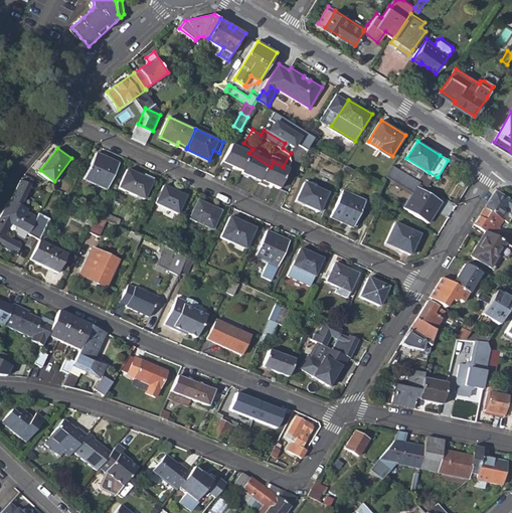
[(109,188),(121,162),(98,151),(86,177),(109,188)]
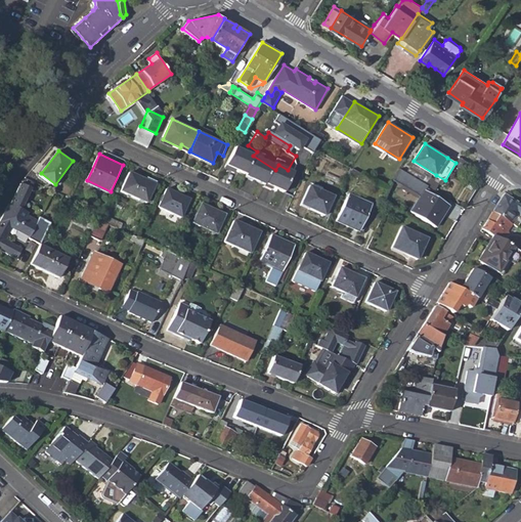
[(360,178),(363,172),(354,167),(351,173),(360,178)]
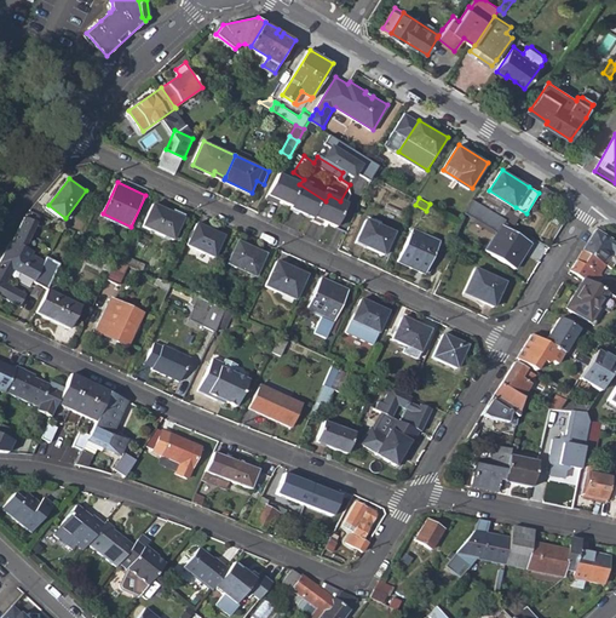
[(557,201),(559,211),(568,209),(566,204),(566,200),(557,201)]
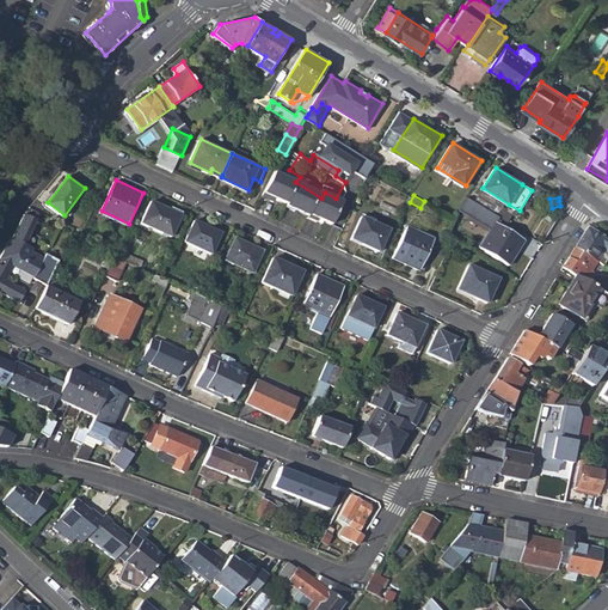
[(183,214),(171,208),(153,200),(143,221),(173,236),(179,223),(182,217),(183,214)]
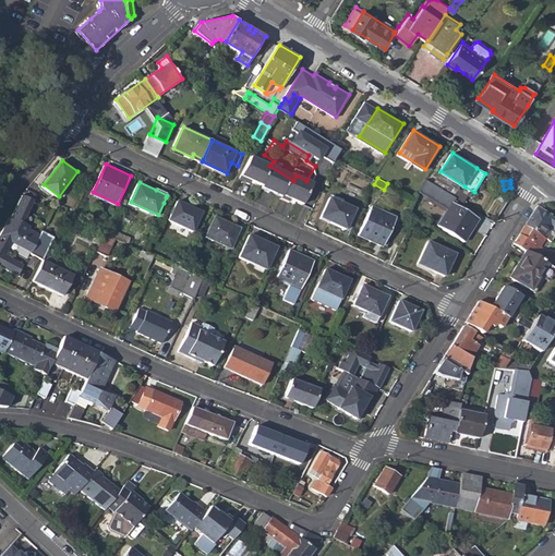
[(35,200),(24,194),(13,216),(12,215),(0,237),(0,263),(20,274),(26,263),(8,253),(15,239),(22,242),(21,243),(33,250),(33,251),(45,257),(56,234),(45,229),(40,237),(28,230),(33,224),(25,221),(35,200)]
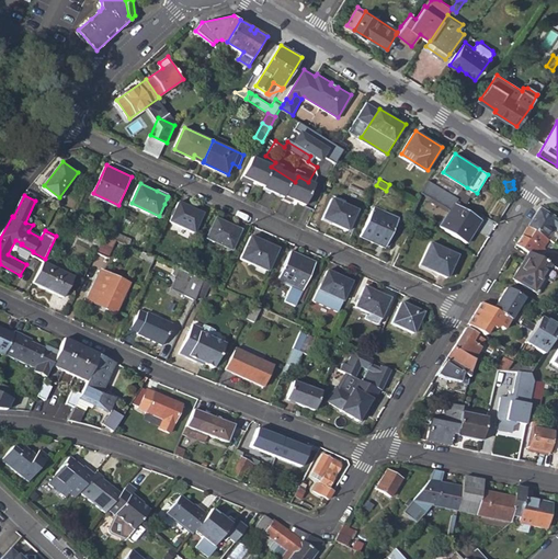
[(346,203),(334,197),(333,197),(325,216),(334,220),(333,221),(350,229),(359,208),(346,203)]
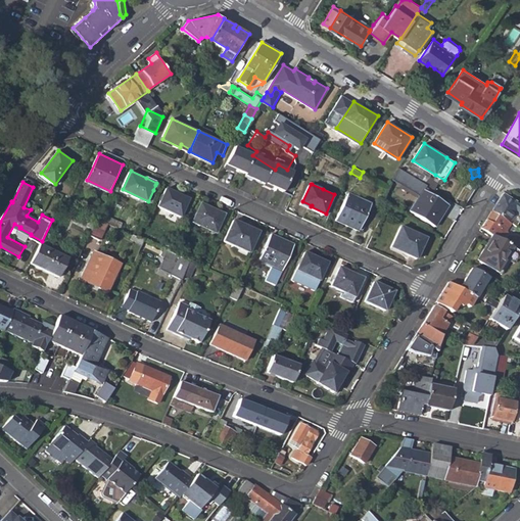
[(183,216),(191,198),(168,187),(159,205),(183,216)]
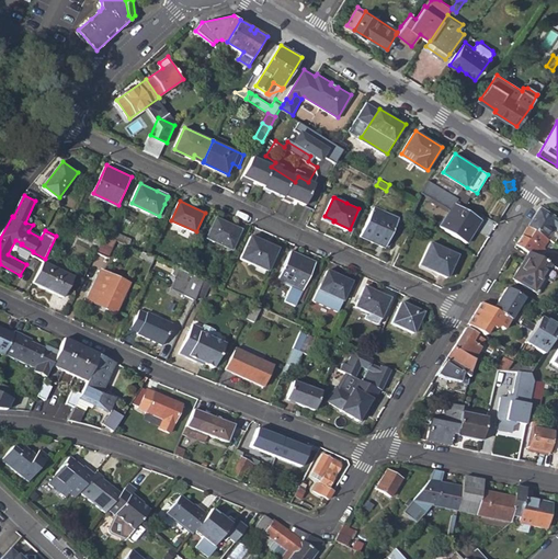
[(468,242),(482,218),(456,202),(442,226),(468,242)]
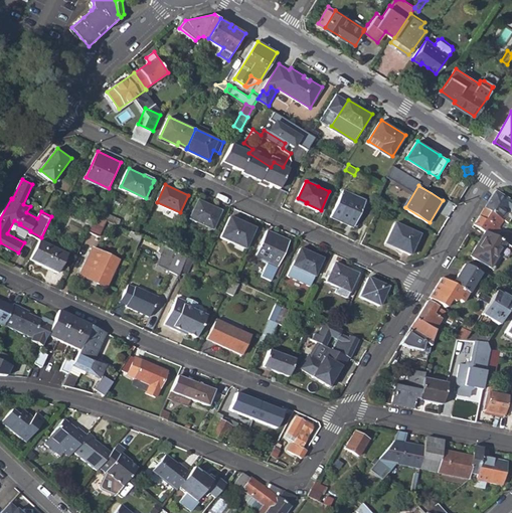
[(487,206),(503,217),(510,206),(511,207),(511,196),(506,193),(498,188),(487,206)]
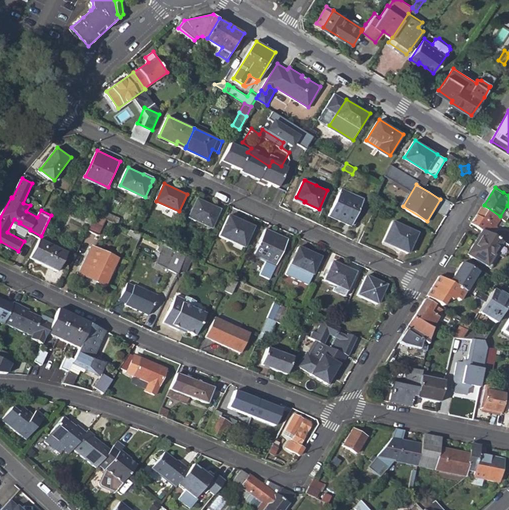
[(363,196),(362,198),(342,188),(330,214),(353,225),(365,198),(363,196)]
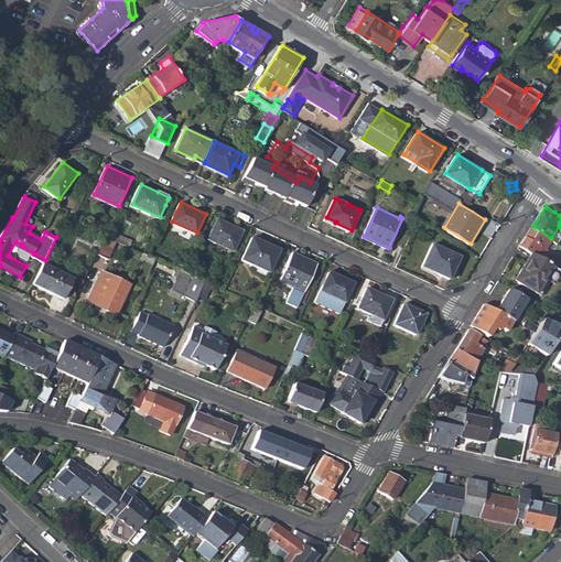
[(234,225),(218,218),(209,238),(234,250),(243,231),(234,227),(234,225)]
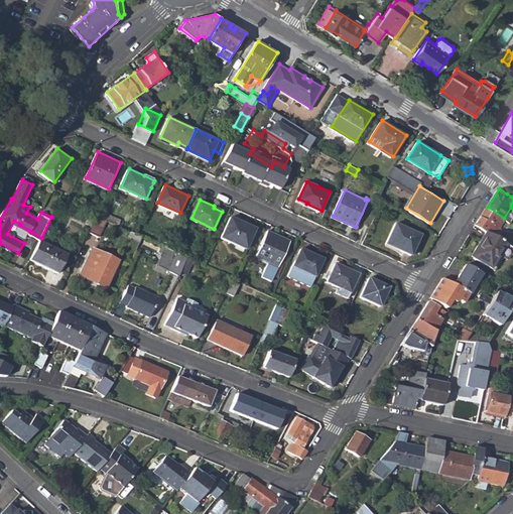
[(504,218),(488,207),(477,224),(488,231),(497,236),(501,231),(499,230),(501,227),(506,219),(504,218)]
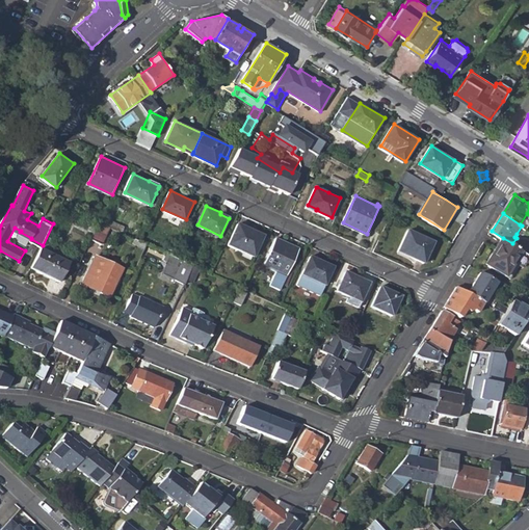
[(111,227),(124,232),(127,226),(108,216),(105,223),(111,227)]
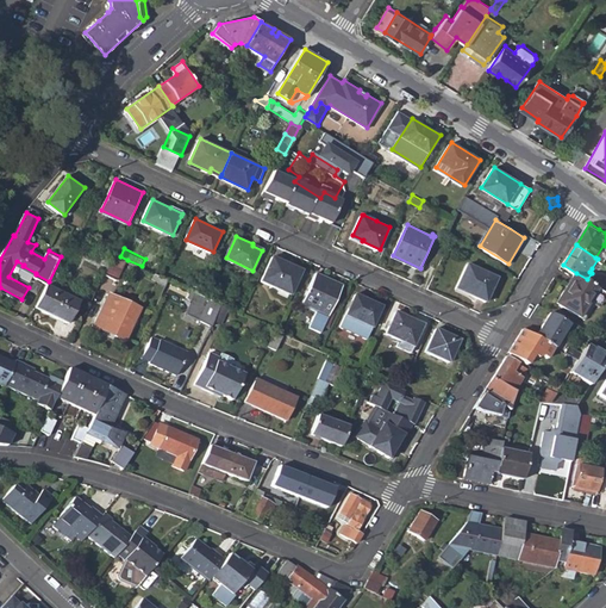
[(110,265),(114,254),(108,250),(104,262),(110,265)]
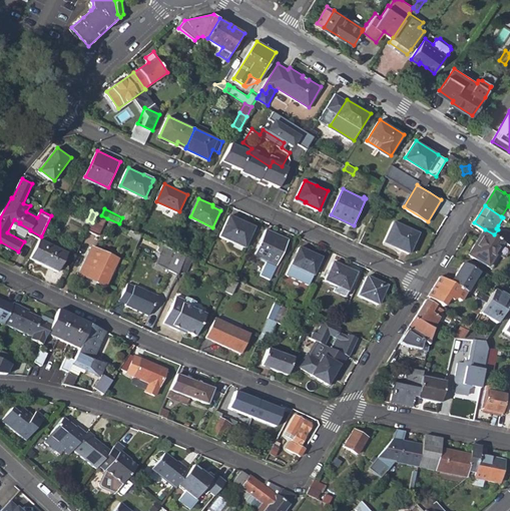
[(107,218),(101,215),(96,213),(92,222),(88,229),(99,235),(107,218)]
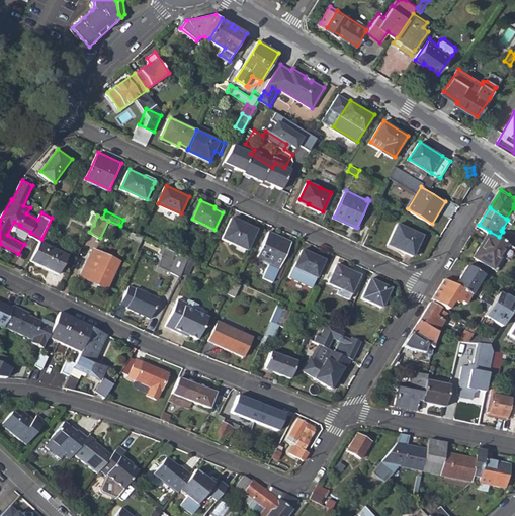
[(249,249),(258,229),(233,217),(224,238),(249,249)]
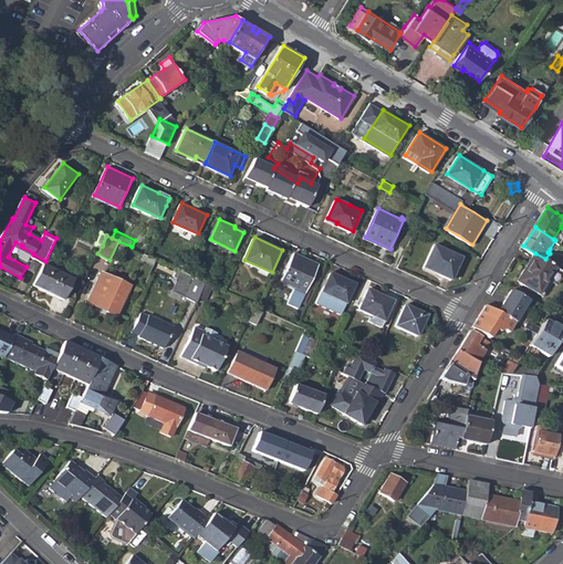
[(464,257),(436,244),(426,267),(452,279),(464,257)]
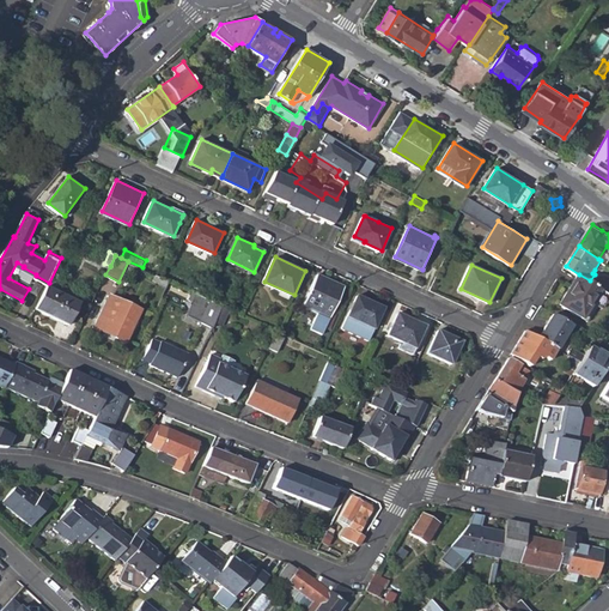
[(336,309),(346,286),(318,273),(304,304),(320,312),(312,327),(324,333),(328,327),(336,309)]
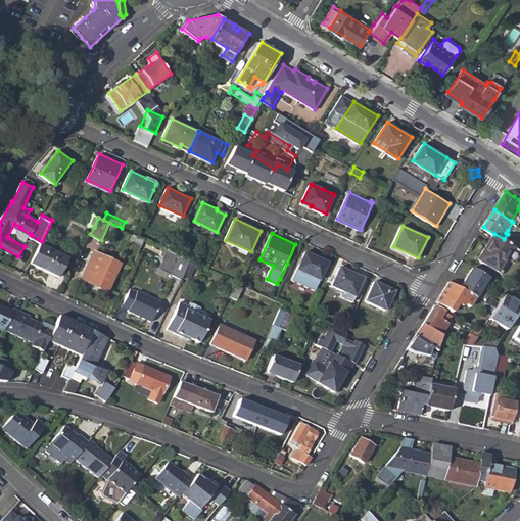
[(146,239),(138,236),(134,234),(132,238),(144,243),(146,239)]
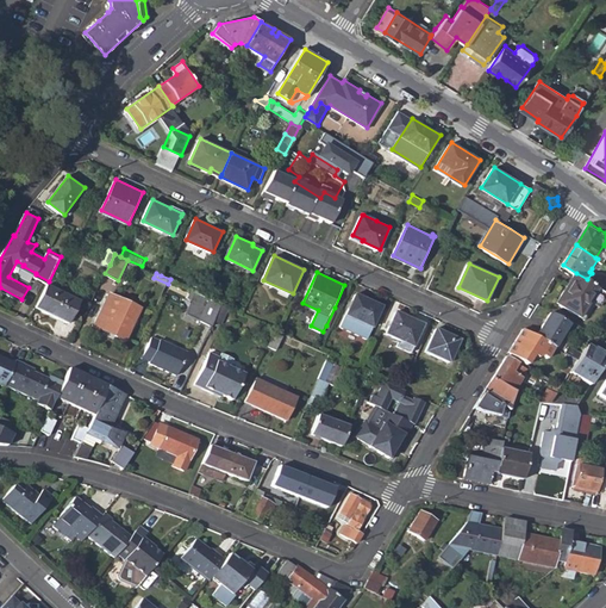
[(600,287),(587,279),(576,273),(557,302),(581,316),(600,287)]
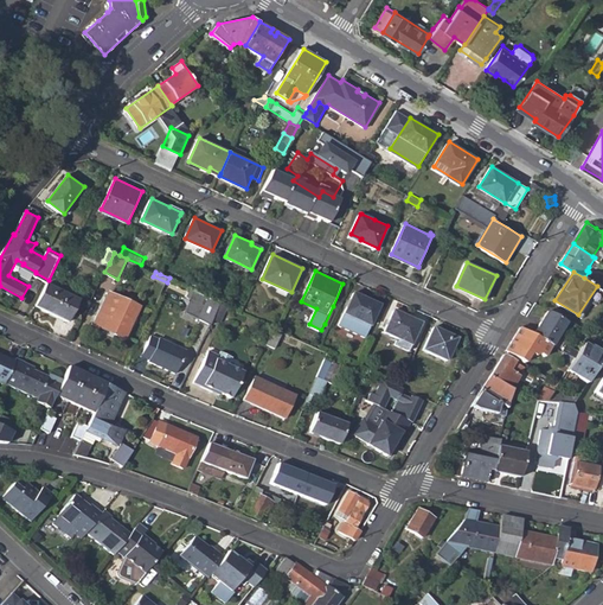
[(47,284),(79,298),(82,292),(51,278),(47,284)]
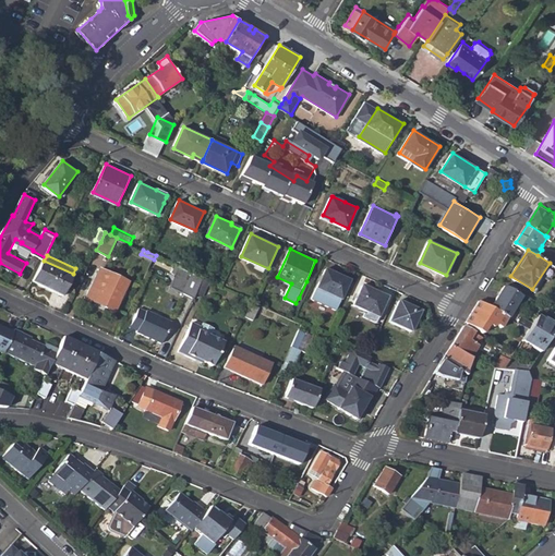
[(74,274),(73,274),(44,261),(35,280),(64,294),(74,274)]
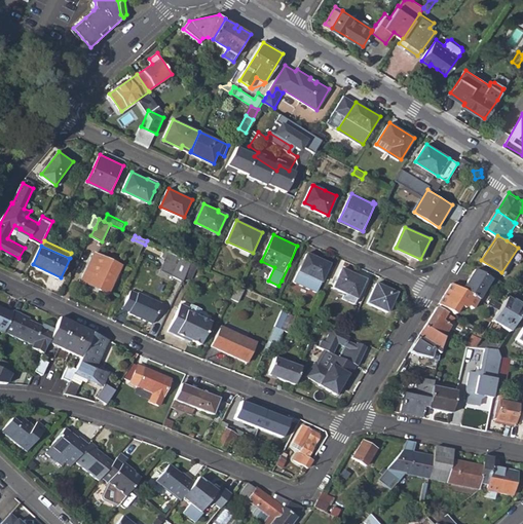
[(193,262),(174,253),(171,252),(162,270),(184,281),(193,262)]
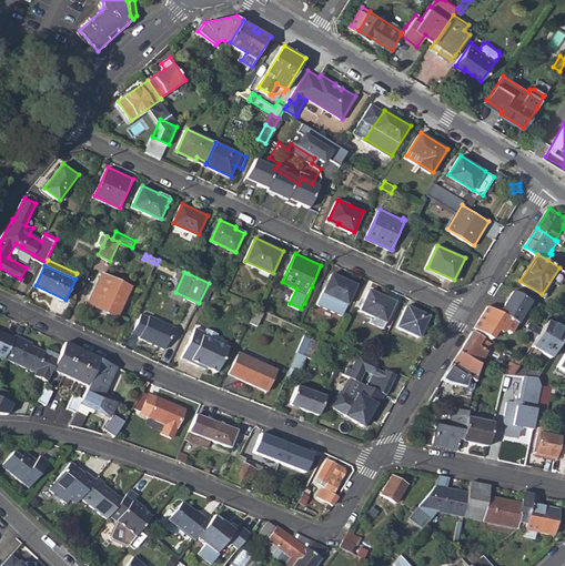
[(132,286),(103,273),(90,302),(99,306),(100,303),(111,307),(110,312),(118,315),(132,286)]
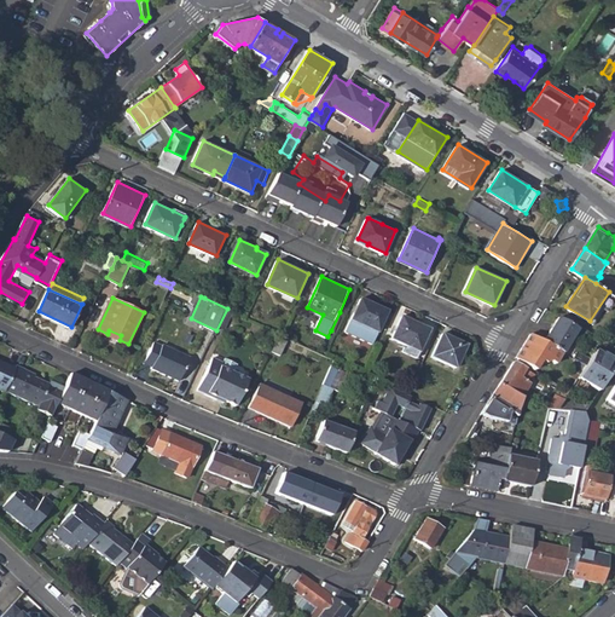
[(375,342),(389,310),(363,298),(347,330),(375,342)]
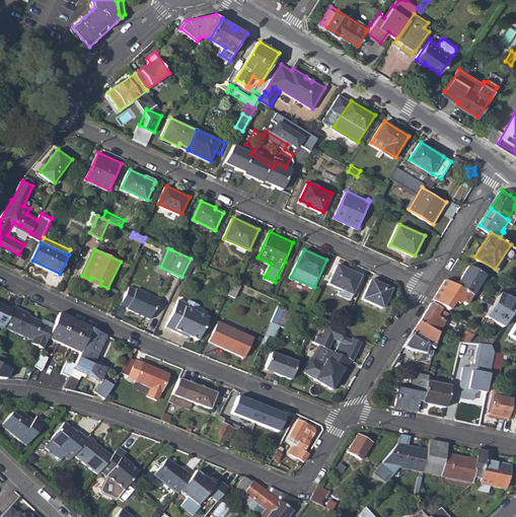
[(191,259),(185,273),(191,275),(198,262),(191,259)]
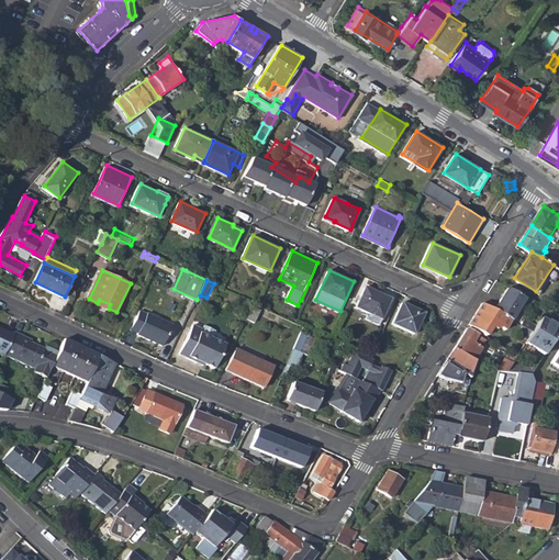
[(301,300),(304,301),(312,284),(309,283),(301,300)]
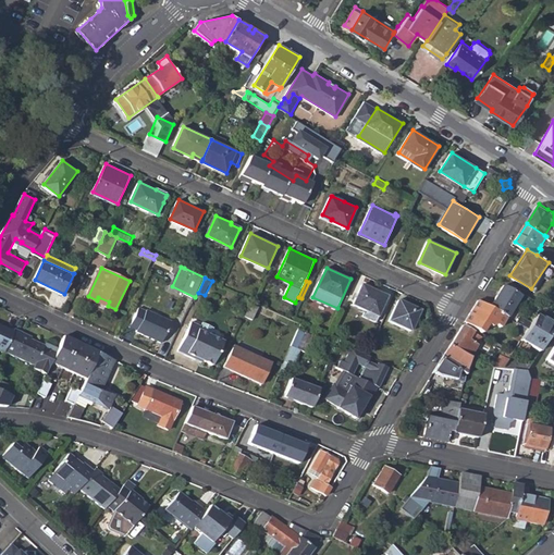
[(379,292),(380,291),(362,283),(354,304),(367,310),(365,315),(378,321),(389,296),(379,292)]
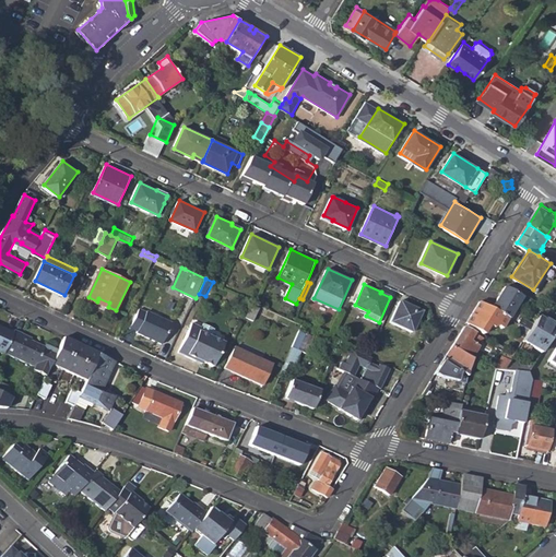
[(510,317),(523,296),(507,285),(494,307),(510,317)]
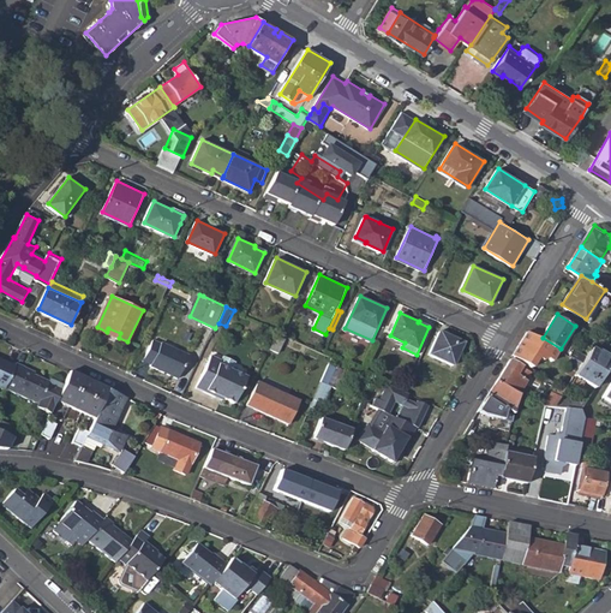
[(107,332),(119,338),(120,333),(108,328),(107,332)]
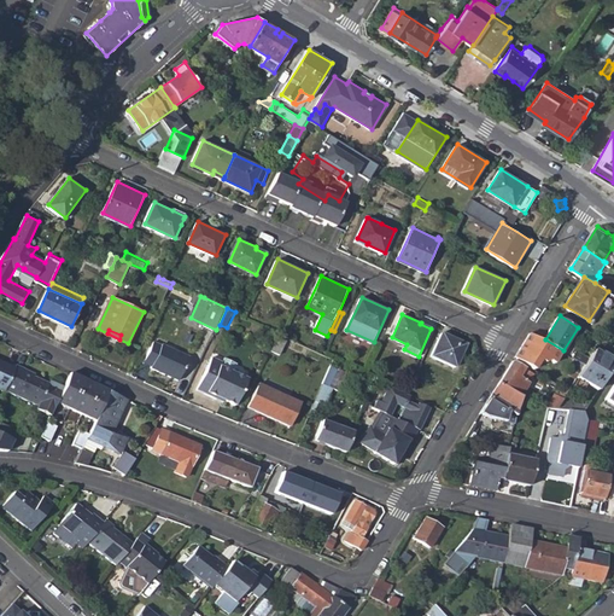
[(457,366),(468,343),(443,331),(433,355),(457,366)]
